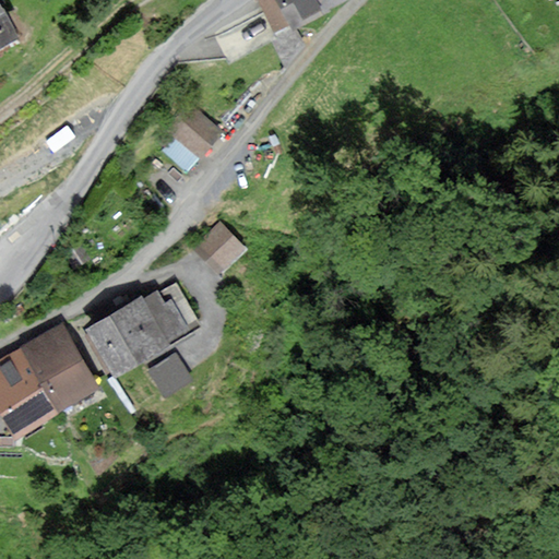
[(0,0),(0,47),(21,36),(1,0),(0,0)]
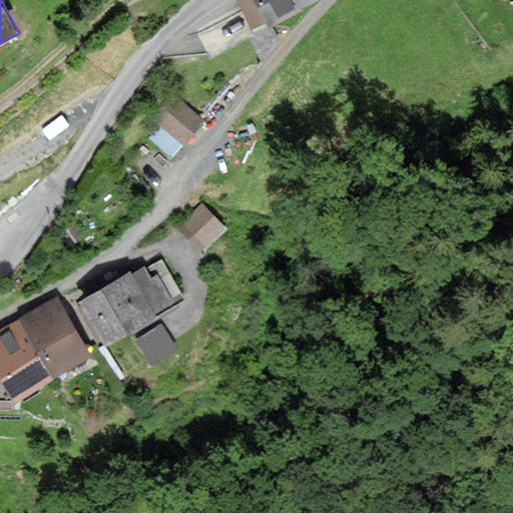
[(311,0),(238,0),(254,27),(269,19),(272,23),(311,0)]
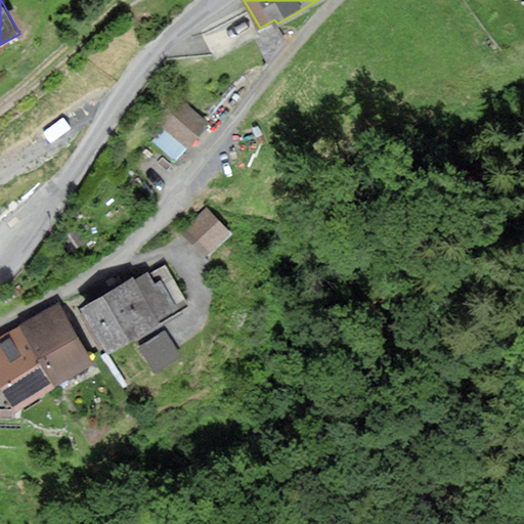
[(149,141),(175,166),(213,126),(187,101),(149,141)]
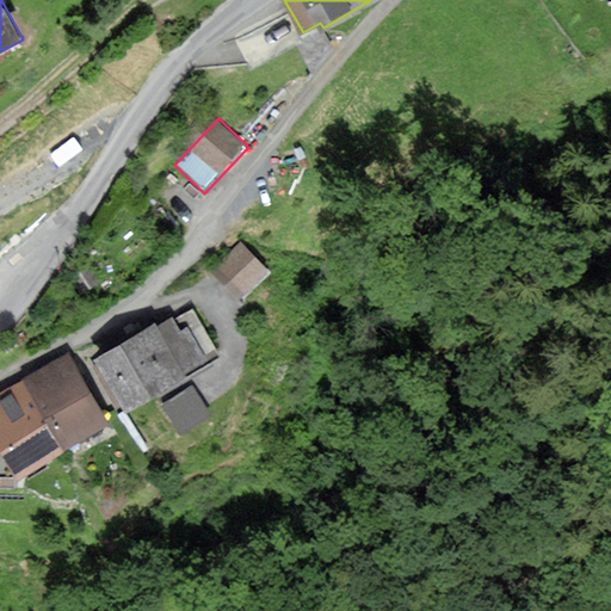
[(266,271),(242,246),(216,271),(240,296),(266,271)]
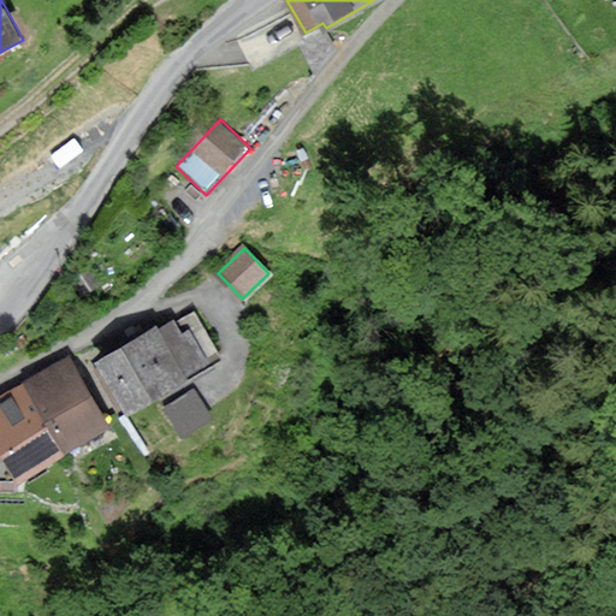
[(219,356),(194,313),(160,332),(158,327),(99,361),(126,409),(219,356)]
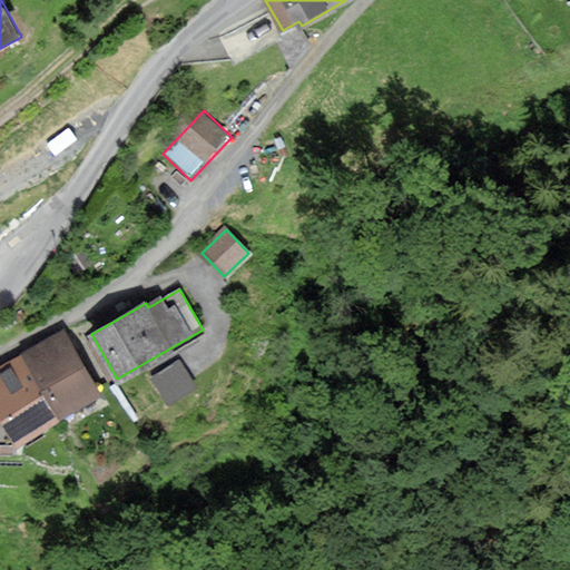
[(99,393),(62,333),(23,356),(59,416),(99,393)]
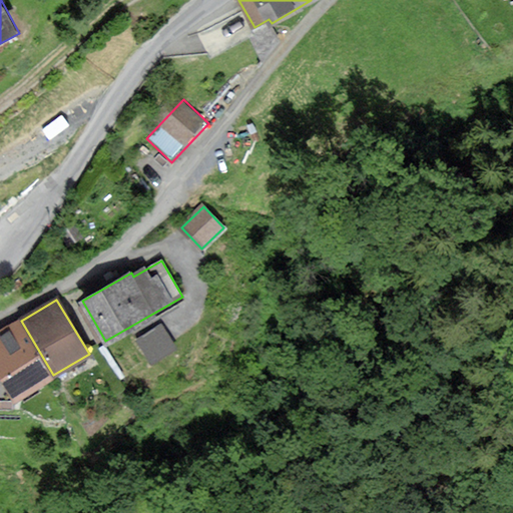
[(21,321),(0,333),(0,373),(2,377),(15,398),(53,375),(21,321)]
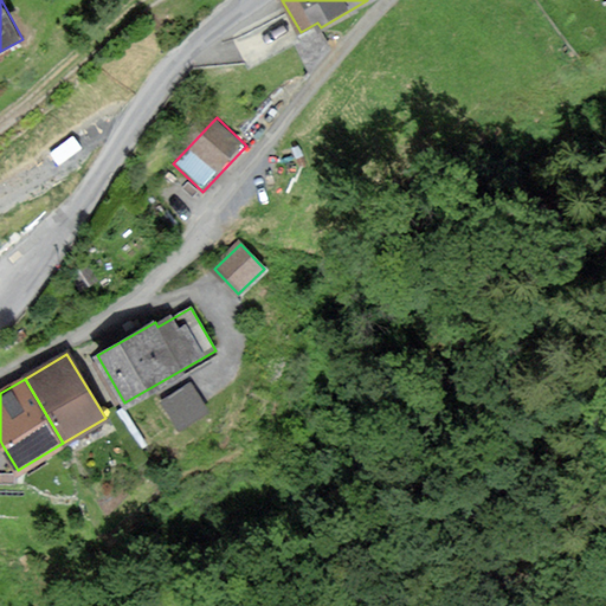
[(205,411),(191,386),(165,403),(180,426),(205,411)]
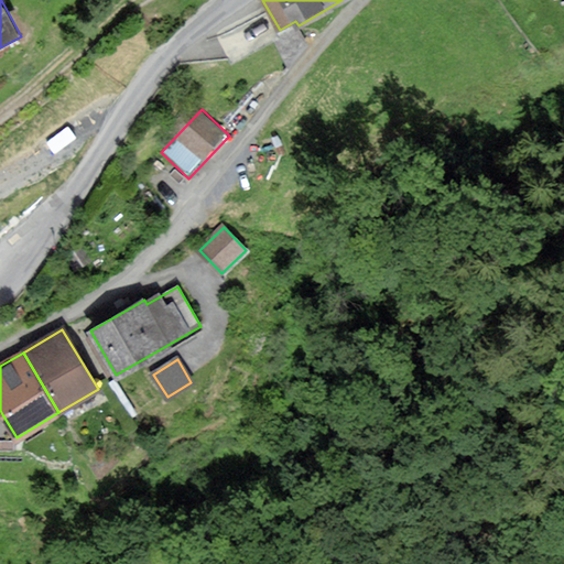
All buildings are outlined.
